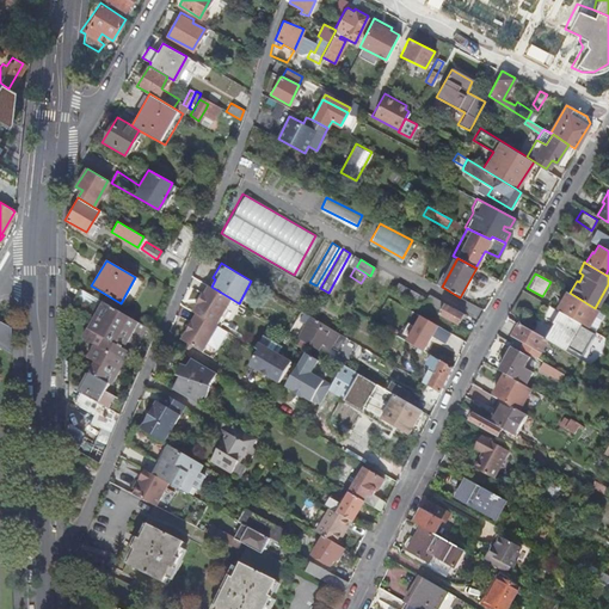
[(377,281),(365,275),(363,280),(374,285),(377,281)]
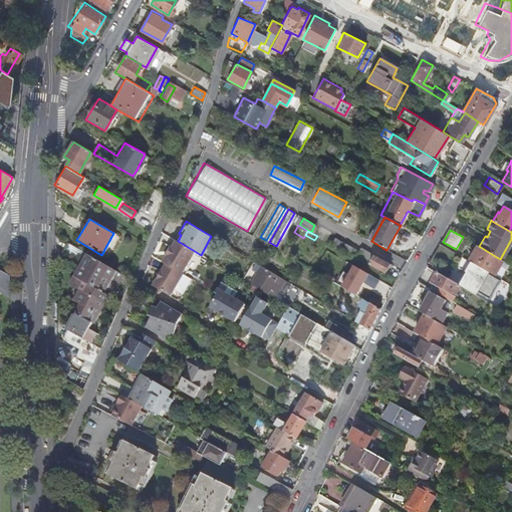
[(355,257),(358,251),(324,233),(321,238),(355,257)]
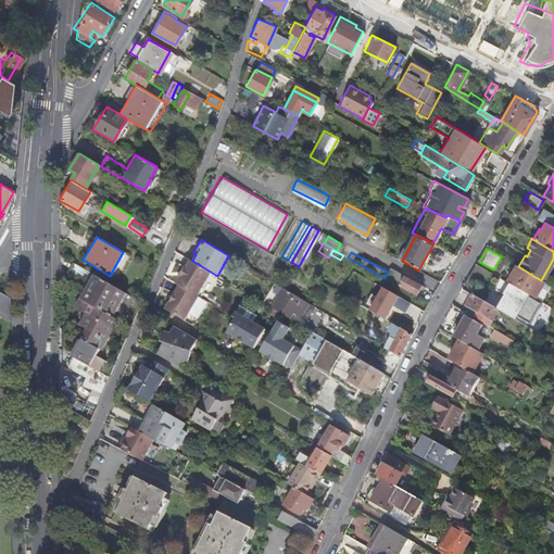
[(209,271),(192,261),(189,260),(185,266),(175,284),(177,285),(194,296),(209,271)]
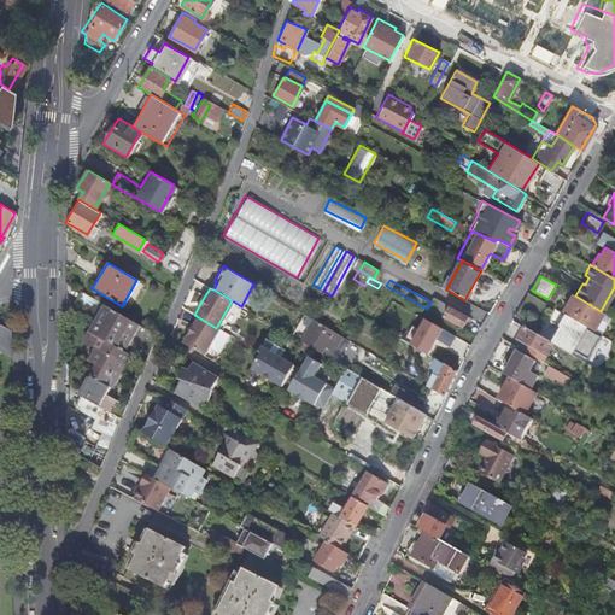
[(548,304),(526,292),(517,306),(539,318),(548,304)]
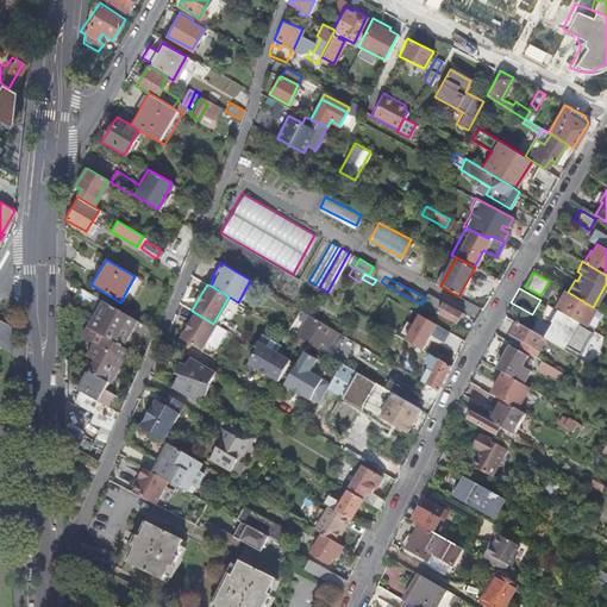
[(555,308),(564,291),(561,288),(551,306),(555,308)]
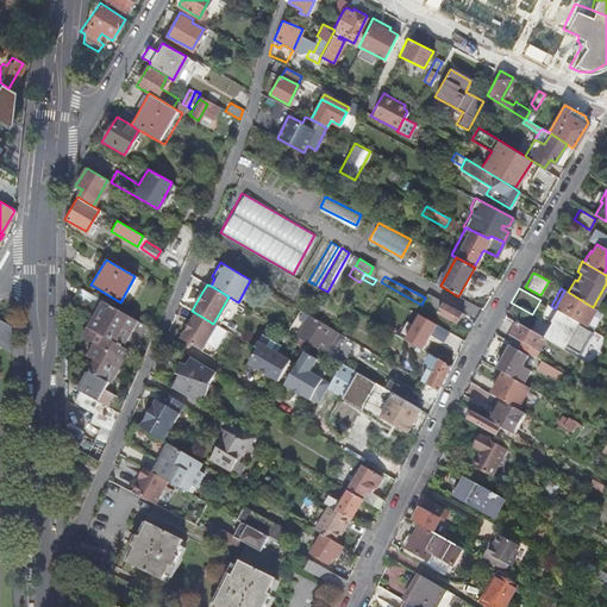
[(587,304),(568,292),(564,291),(555,308),(557,310),(577,321),(587,304)]
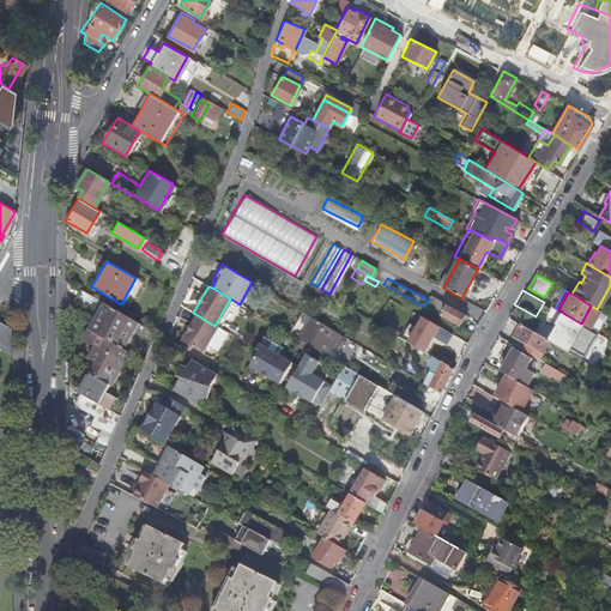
[(430,295),(428,300),(424,307),(446,319),(457,325),(459,326),(465,314),(430,295)]
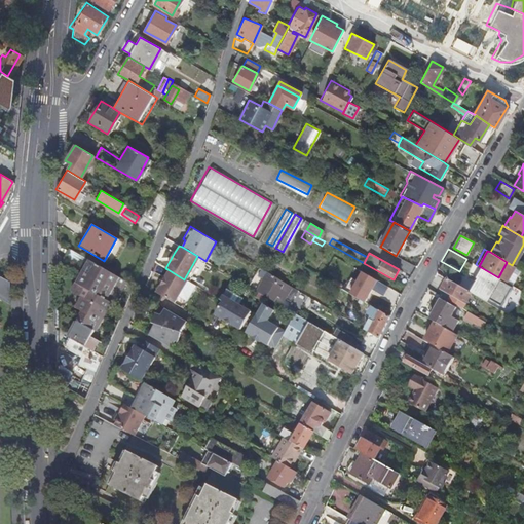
[(91,261),(87,259),(83,269),(86,271),(91,261)]
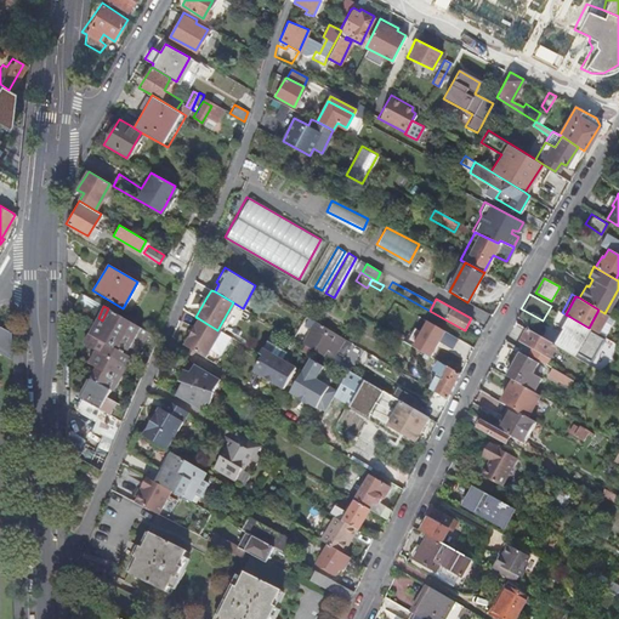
[(90,323),(86,331),(103,341),(121,352),(136,324),(108,308),(102,321),(98,318),(90,323)]
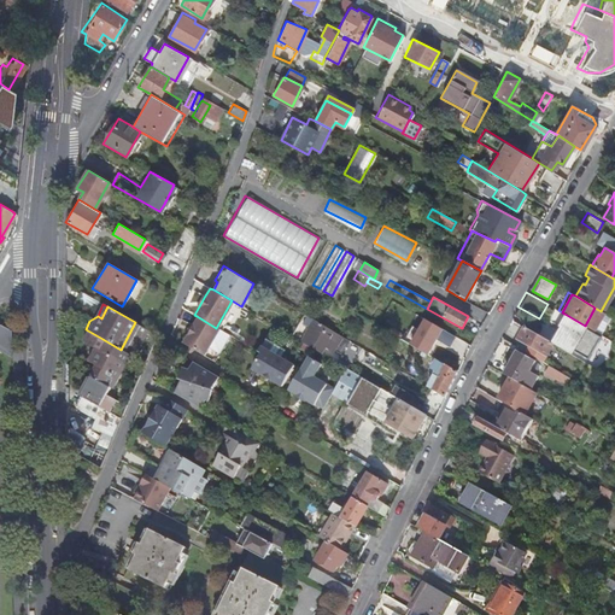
[(558,310),(554,308),(551,312),(562,320),(564,314),(562,312),(558,310)]
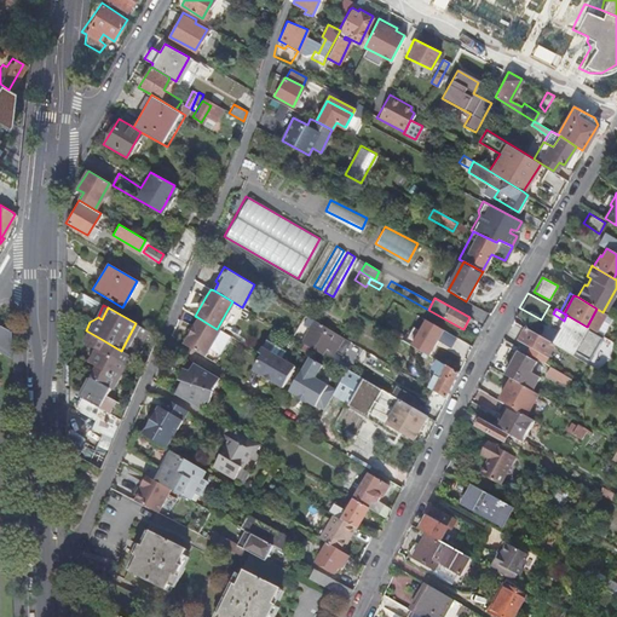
[(603,312),(597,309),(587,327),(593,330),(603,312)]
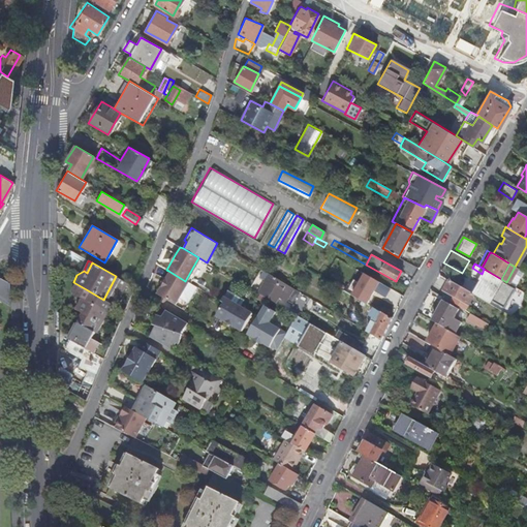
[(284,300),(291,287),(288,285),(261,269),(258,275),(265,279),(256,291),(270,300),(274,293),(284,300)]
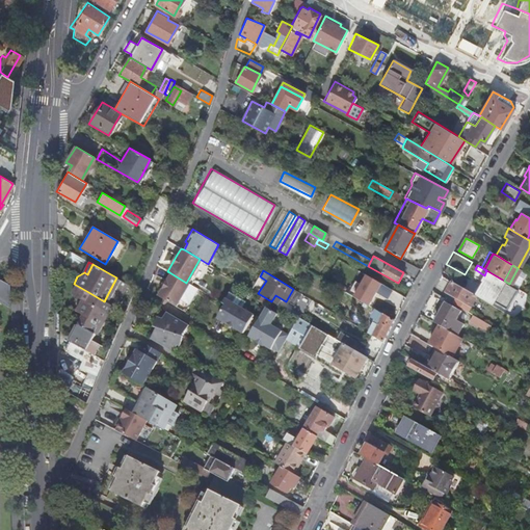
[(367,271),(353,295),(369,303),(382,281),(367,271)]
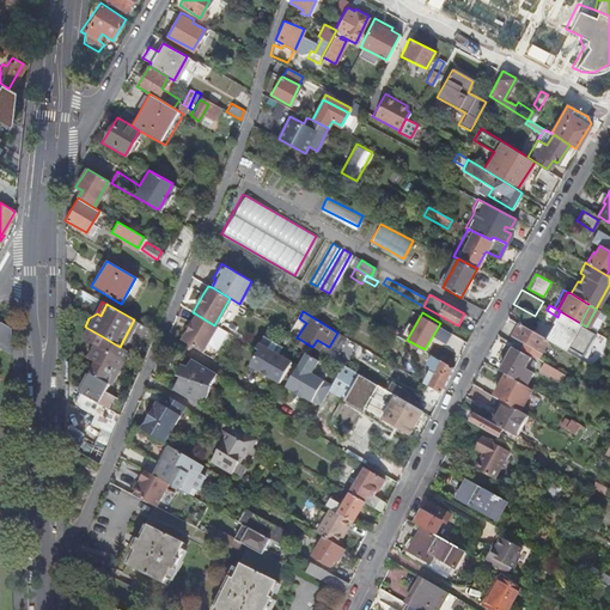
[(181,340),(201,353),(206,345),(217,325),(214,325),(195,313),(181,340)]
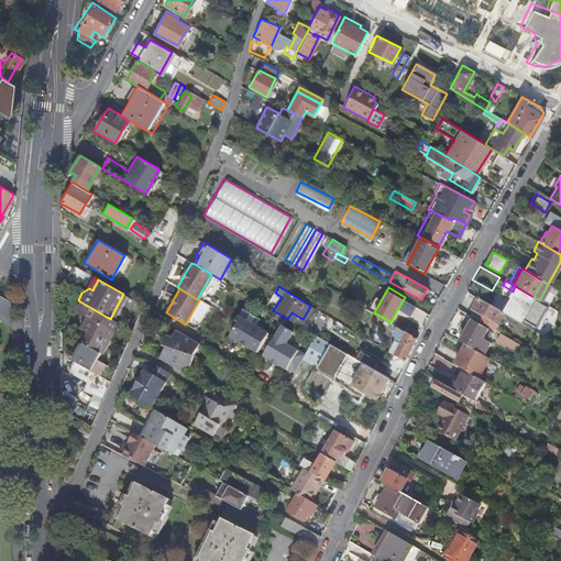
[(545,306),(516,290),(505,309),(534,326),(545,306)]
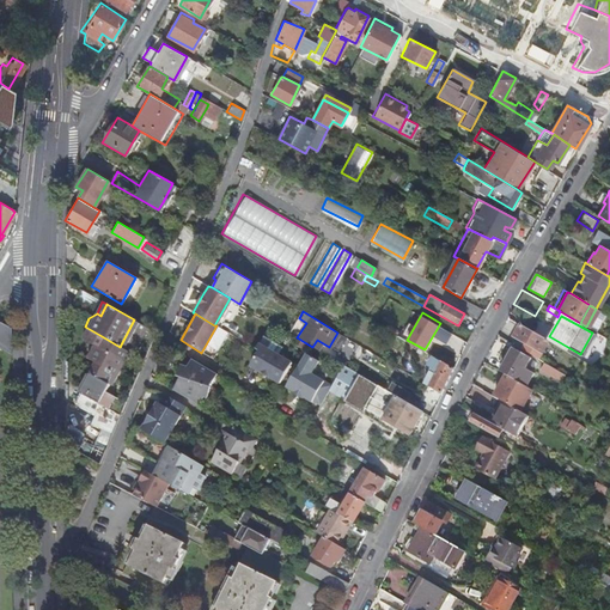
[(452,333),(456,324),(445,318),(441,327),(452,333)]
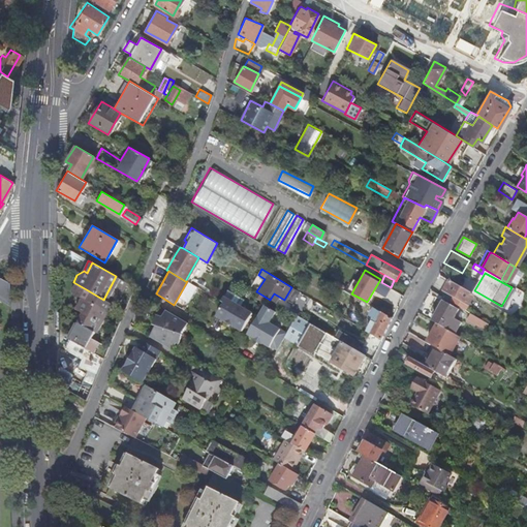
[(106,301),(118,278),(116,276),(103,300),(106,301)]
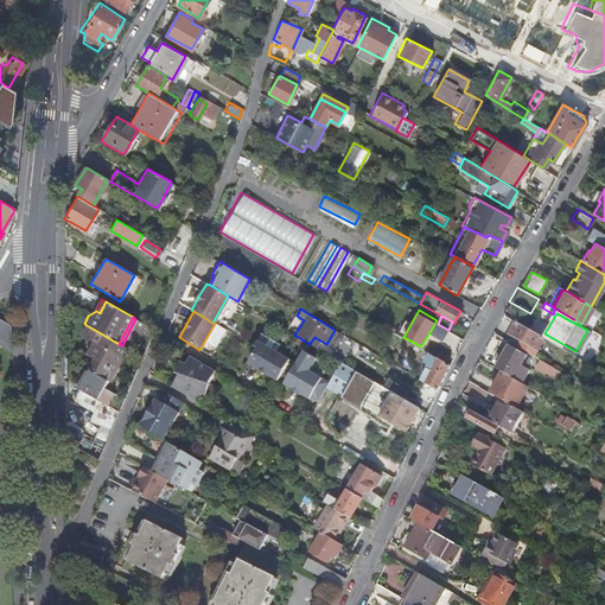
[(0,339),(10,346),(10,324),(0,318),(0,339)]
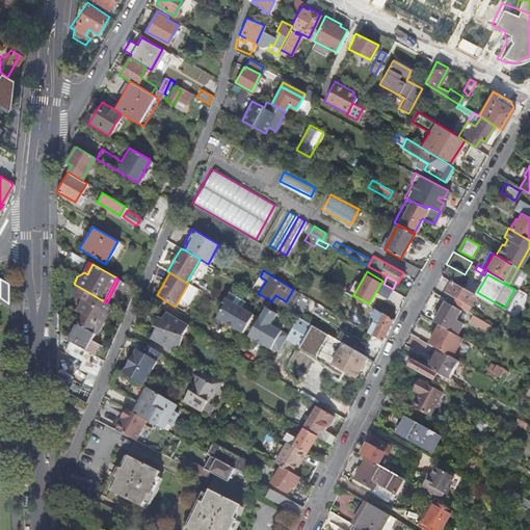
[(354,293),(359,283),(350,280),(347,291),(354,293)]
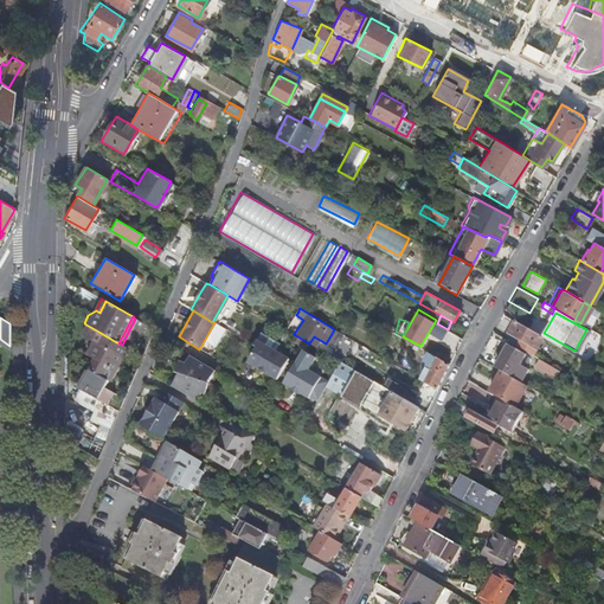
[(541,336),(513,321),(507,332),(534,347),(541,336)]
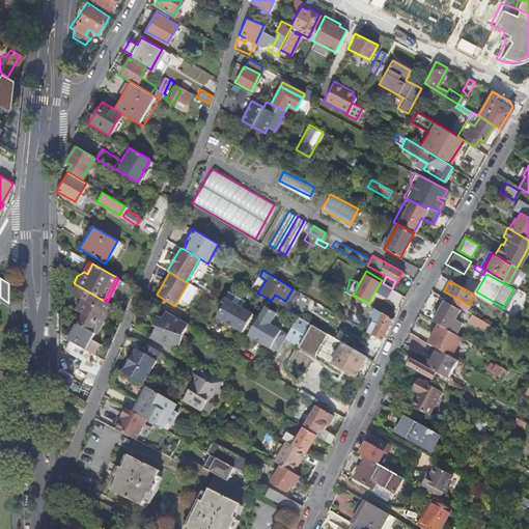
[(196,287),(188,282),(178,299),(188,303),(196,287)]
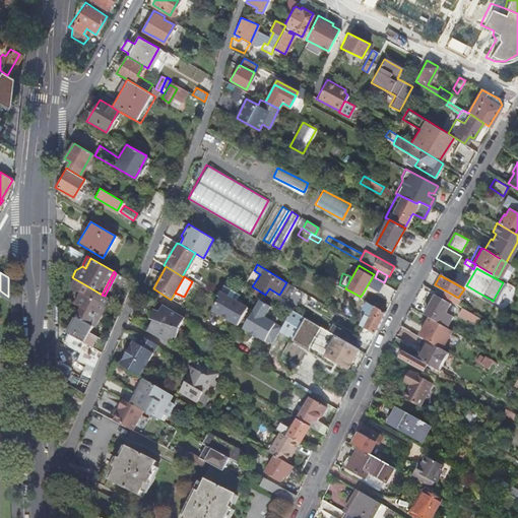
[(93,326),(109,299),(105,296),(102,295),(86,285),(76,305),(81,308),(76,316),(91,325),(93,326)]
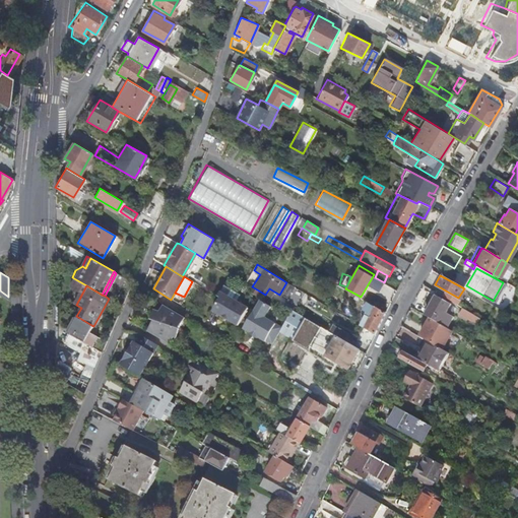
[(218,297),(211,310),(236,324),(246,307),(218,290),(215,296),(218,297)]
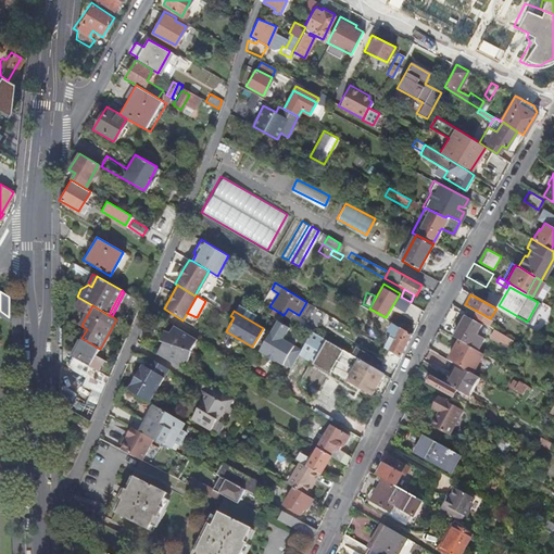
[(464,315),(452,336),(466,343),(476,349),(482,338),(475,334),(480,324),(464,315)]
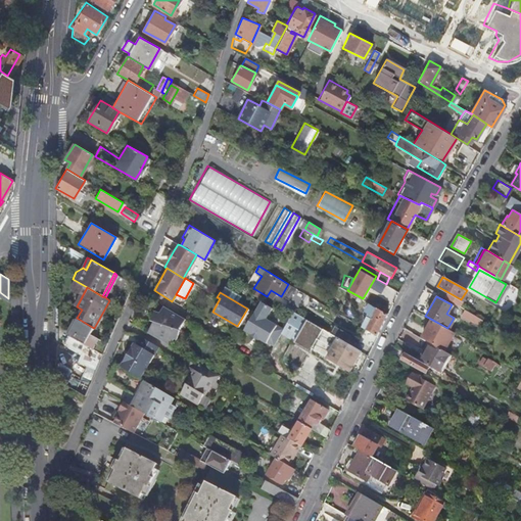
[(272,344),(279,332),(281,328),(264,318),(270,308),(259,300),(243,329),(256,338),(272,344)]
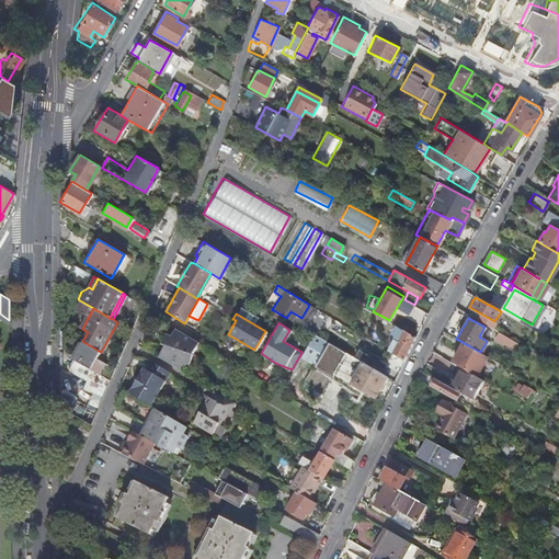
[(190,353),(197,341),(173,328),(170,334),(163,332),(162,339),(166,342),(163,344),(158,356),(181,371),(184,364),(190,353)]
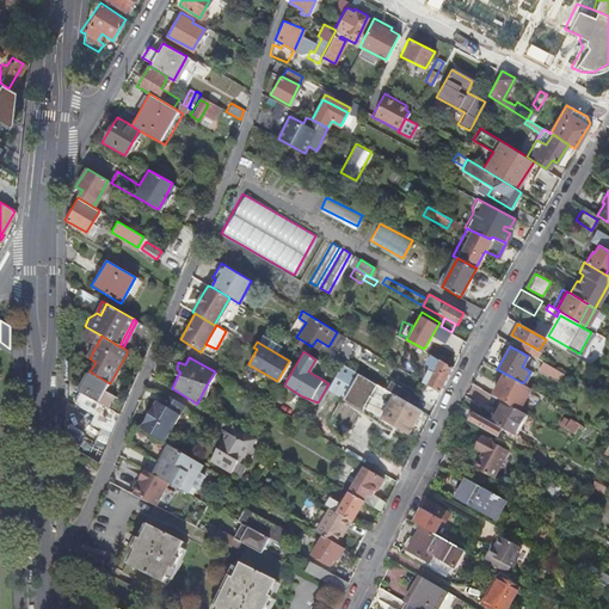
[(422,382),(438,392),(450,367),(434,357),(422,382)]
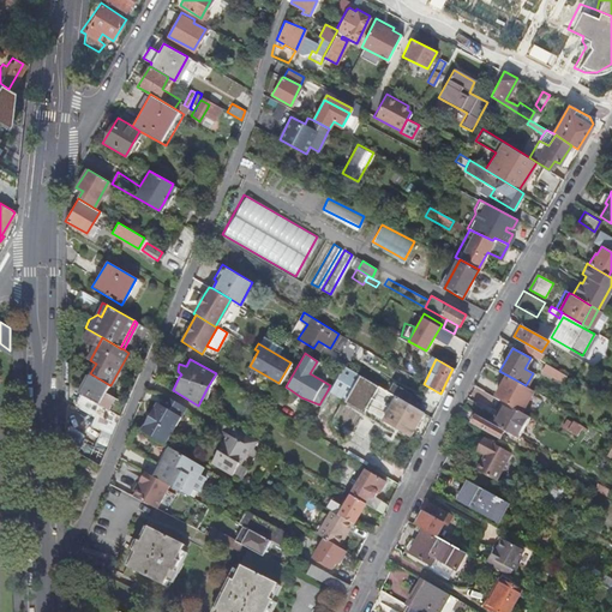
[(557,371),(545,363),(541,370),(553,376),(557,371)]
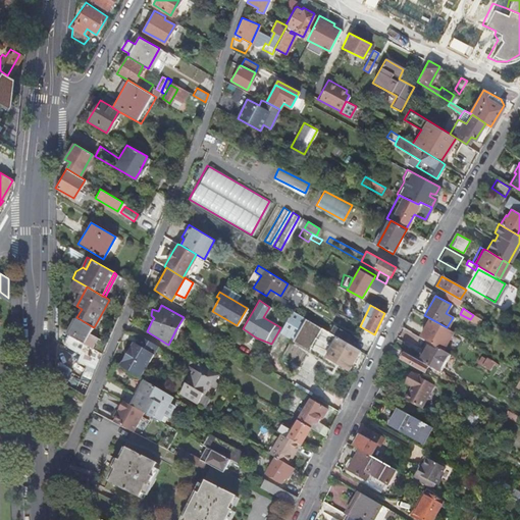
[(278,331),(349,373),(361,352),(343,341),(329,332),(291,310),(280,327),(278,331)]
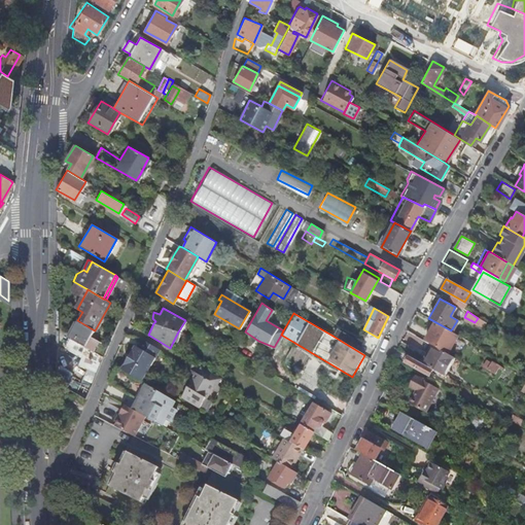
[(68,337),(83,346),(93,329),(77,320),(68,337)]
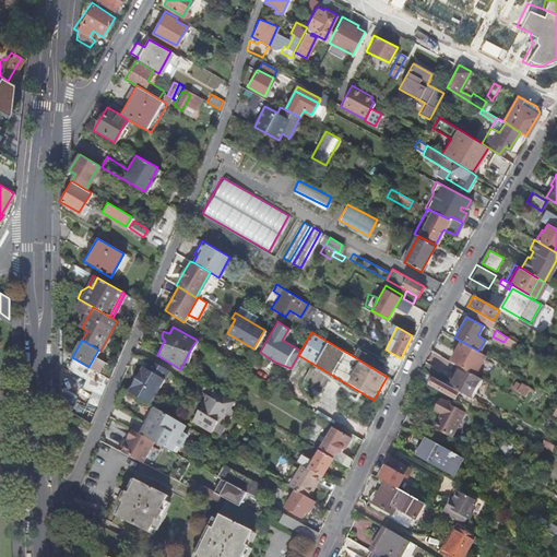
[(478,351),(469,345),(461,358),(464,360),(461,367),(474,374),(484,354),(478,351)]
